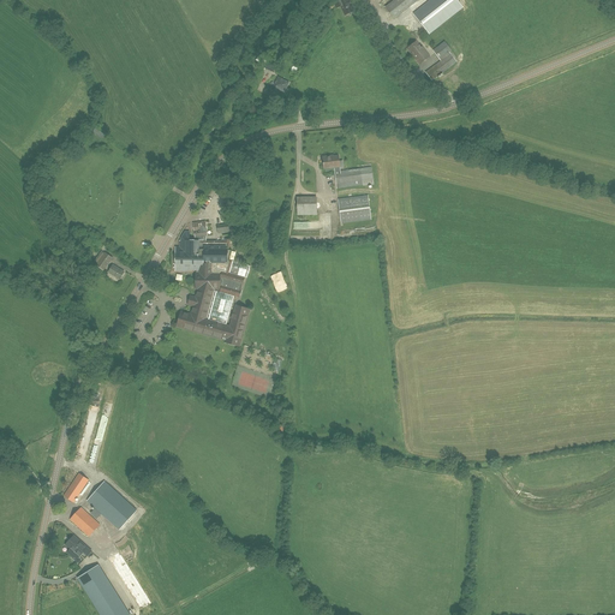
[(340,6),(345,16),(348,13),(351,15),(353,13),(353,11),(350,3),(351,1),(348,0),(341,0),(342,0),(341,0),(332,0),(336,9),(340,6)]
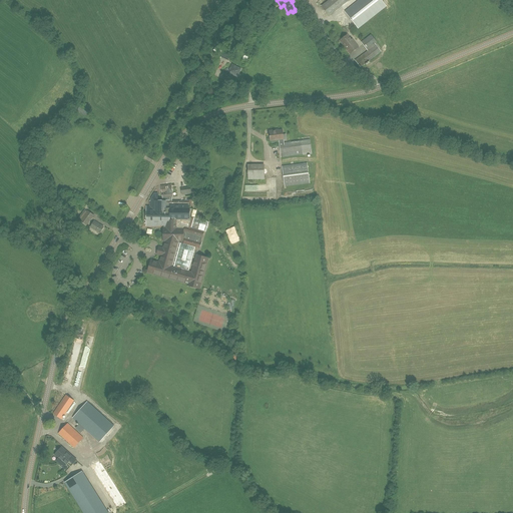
[(329,0),(321,6),(329,16),(349,0),(329,0)]
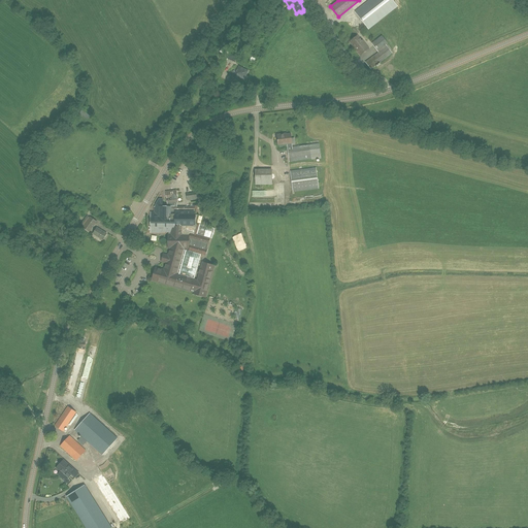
[(368,29),(397,6),(391,0),(369,0),(355,11),(368,29)]
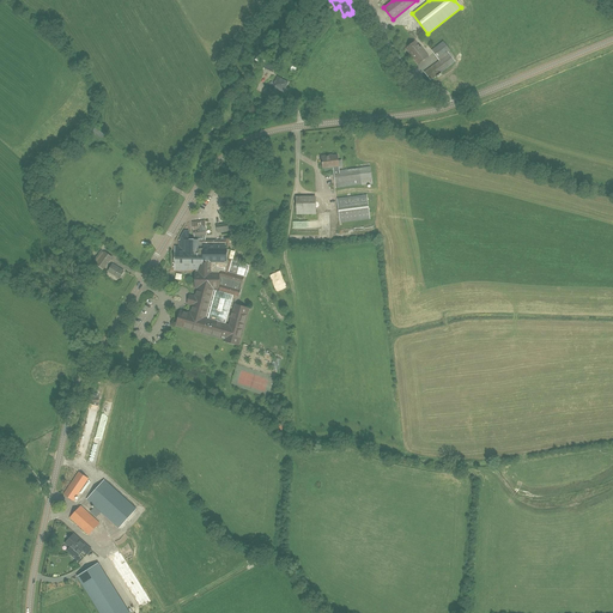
[(323,7),(328,11),(333,6),(329,1),(323,7)]
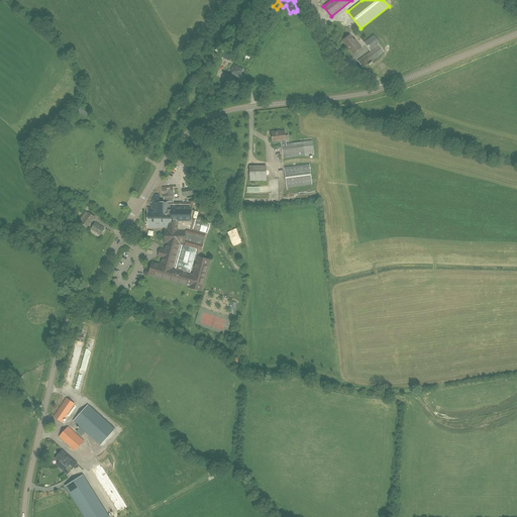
[(343,40),(342,41),(344,44),(345,44),(352,55),(362,47),(354,39),(353,40),(349,35),(343,40)]
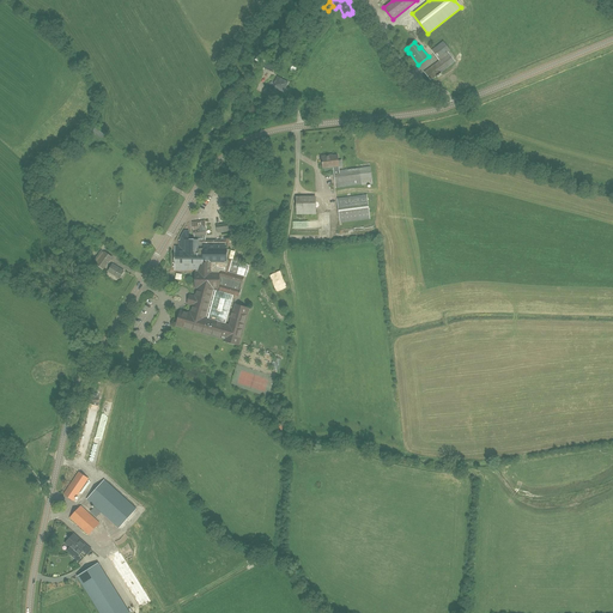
[(431,80),(455,61),(448,52),(450,50),(443,42),(431,50),(439,61),(424,72),(431,80)]
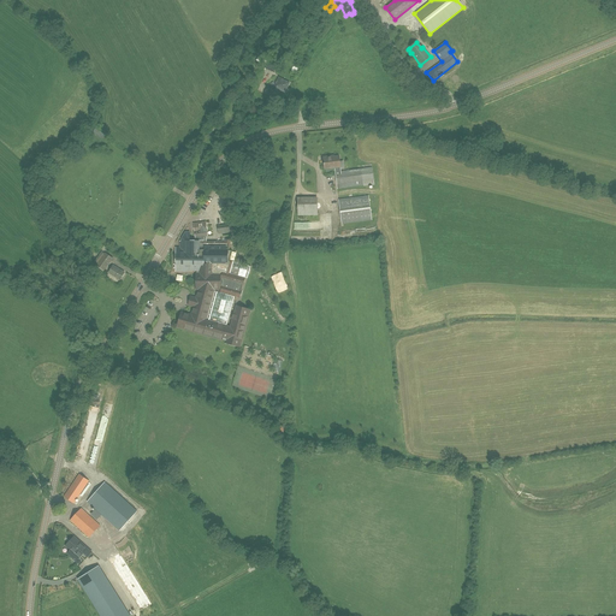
[(256,60),(259,63),(262,58),(265,59),(267,57),(262,52),(256,60)]
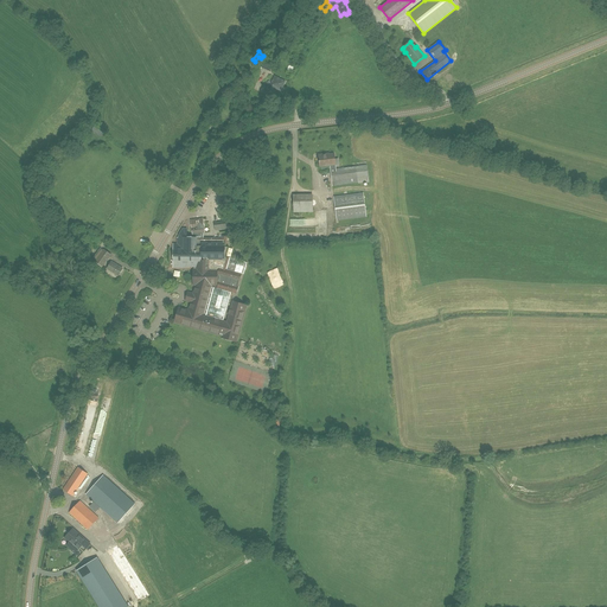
[(279,90),(281,85),(282,87),(285,82),(274,77),(273,81),(274,82),(273,85),(272,85),(269,84),(267,89),(272,91),(274,87),(279,90)]
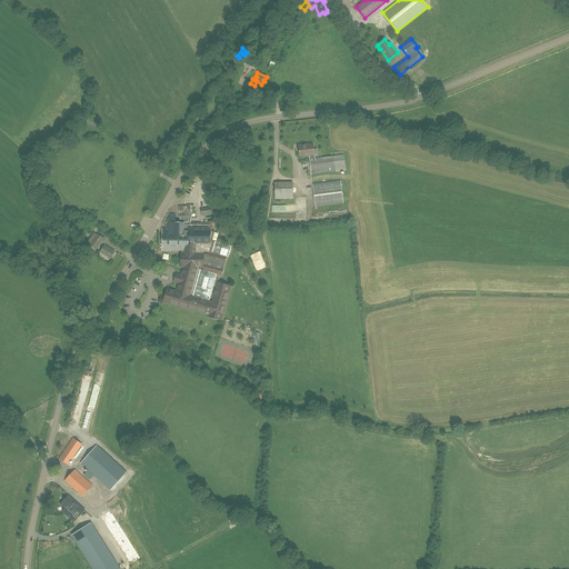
[(86,122),(93,128),(96,125),(89,118),(86,122)]
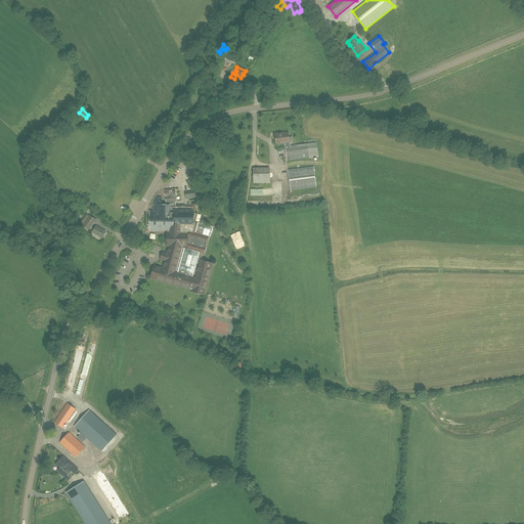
[(287,142),(287,146),(286,146),(287,157),(317,153),(316,142),(290,146),(289,142),(290,142),(289,133),(281,133),(274,133),(276,143),(287,142)]
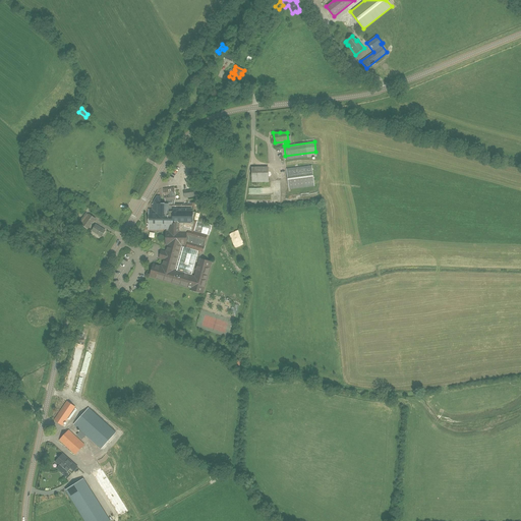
[(311,166),(286,169),(289,189),(314,186),(311,166)]
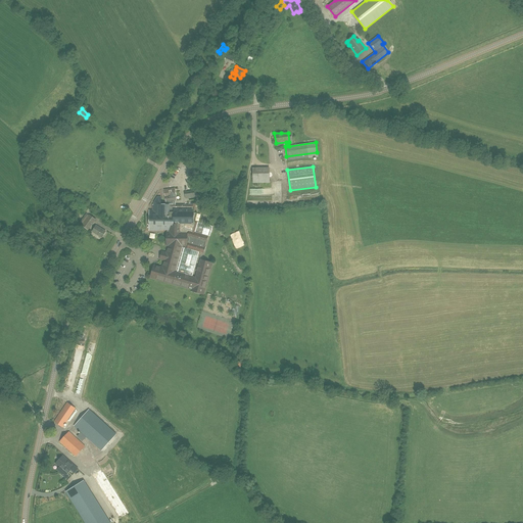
[(271,169),(253,169),(252,183),(270,183),(271,169)]
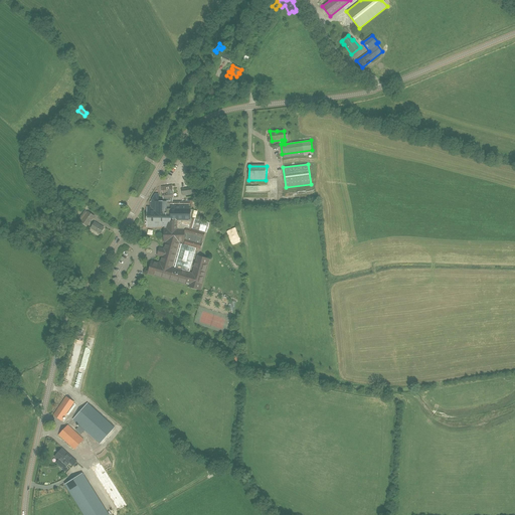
[(199,248),(204,232),(190,229),(193,220),(190,219),(193,210),(191,209),(191,201),(188,201),(188,202),(179,202),(172,202),(172,198),(174,198),(172,185),(162,187),(164,201),(159,201),(158,196),(155,194),(152,199),(152,201),(151,201),(151,207),(147,207),(147,225),(154,225),(154,227),(158,227),(158,225),(167,226),(167,230),(164,230),(164,240),(167,240),(164,250),(160,248),(159,251),(159,254),(163,255),(161,265),(151,263),(148,273),(190,284),(189,287),(199,290),(208,260),(197,256),(193,274),(171,268),(178,240),(186,240),(185,244),(199,248)]
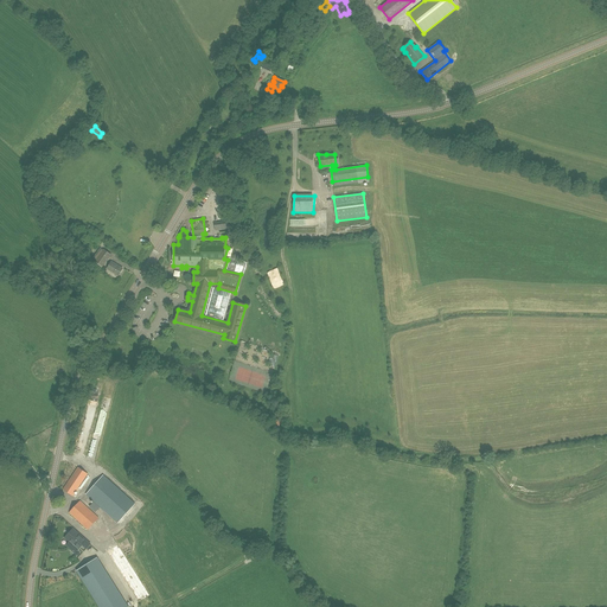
[(102,267),(112,255),(103,249),(95,261),(102,267)]
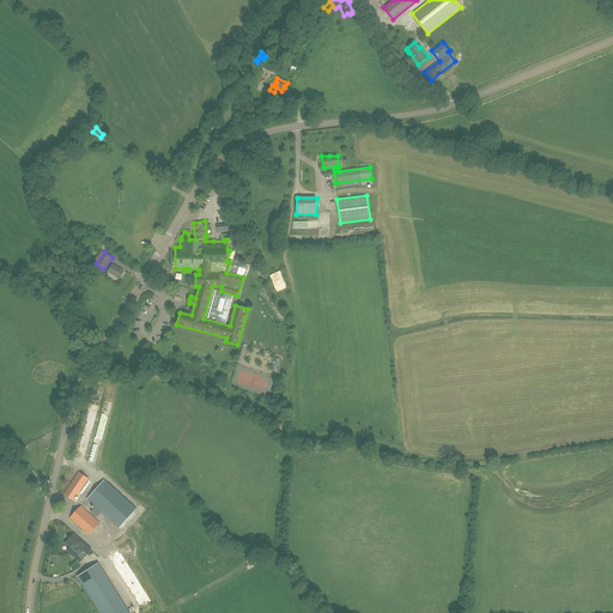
[(108,272),(120,278),(123,271),(113,265),(108,272)]
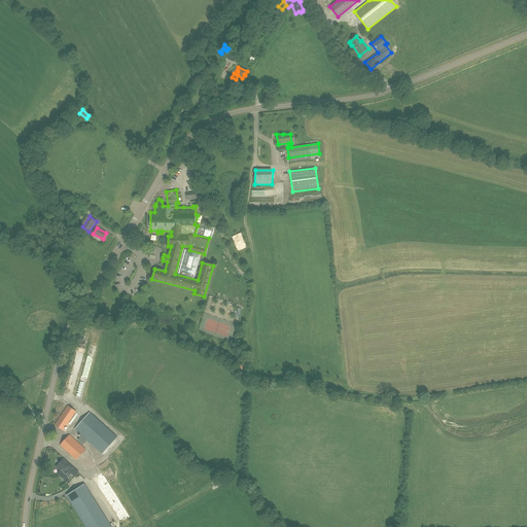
[(246,373),(243,363),(238,365),(241,375),(246,373)]
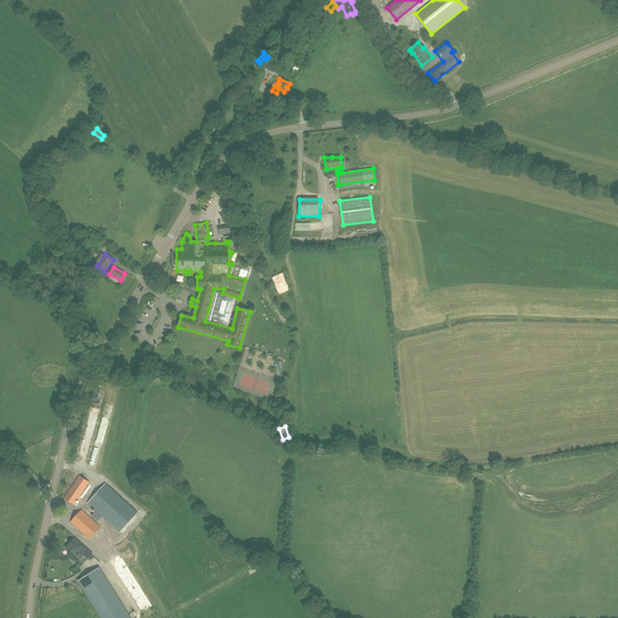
[(64,499),(74,505),(89,483),(80,476),(64,499)]
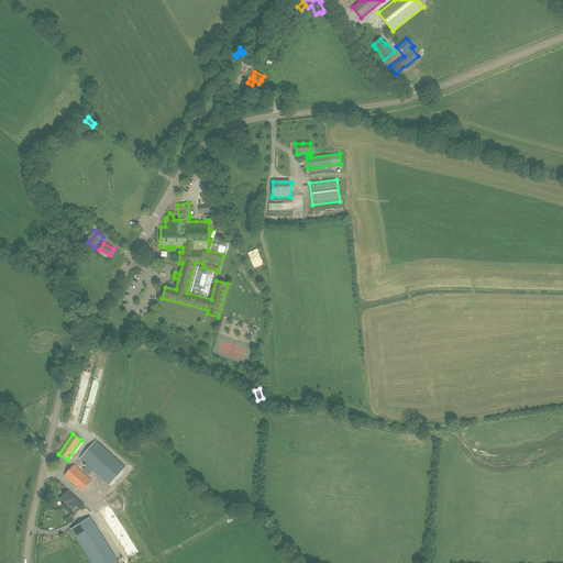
[(96,441),(91,445),(79,459),(109,485),(124,467),(96,441)]
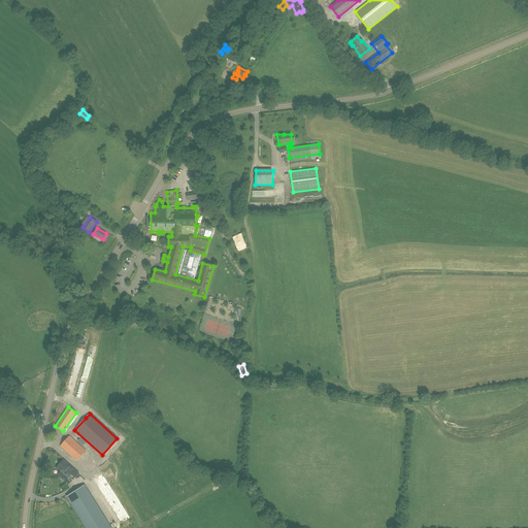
[(76,461),(86,451),(69,436),(60,447),(76,461)]
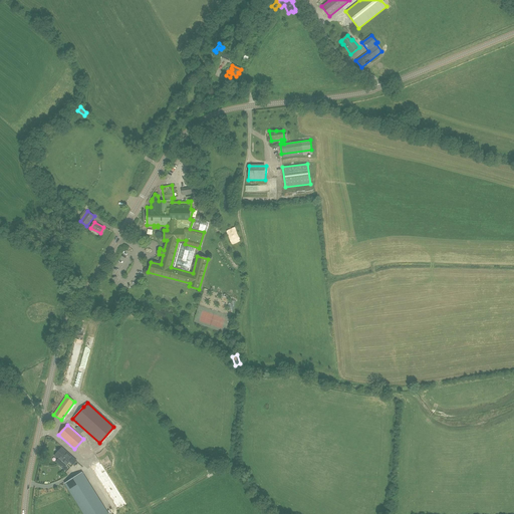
[(63,468),(69,461),(73,465),(76,461),(61,448),(55,455),(58,459),(56,461),(63,468)]
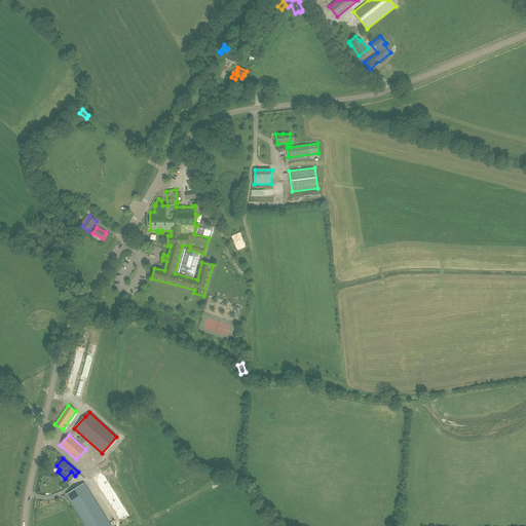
[(111,525),(84,483),(66,494),(85,525),(111,525)]
